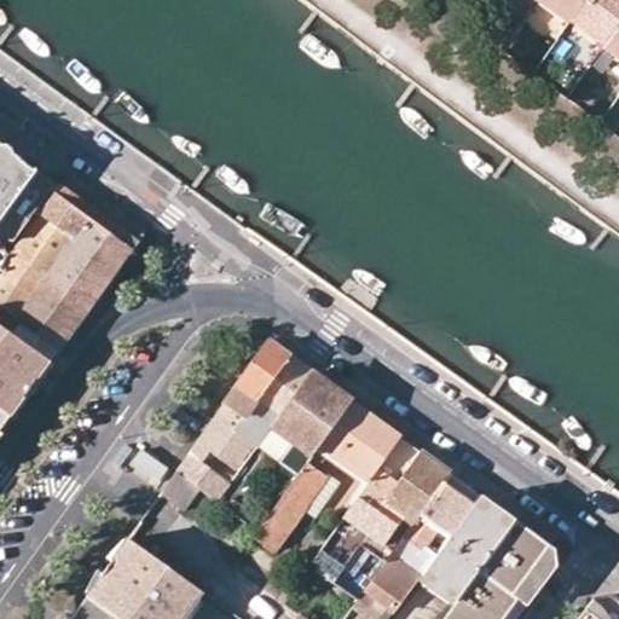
[(528,0),(524,0),(515,16),(549,38),(560,21),(528,0)]
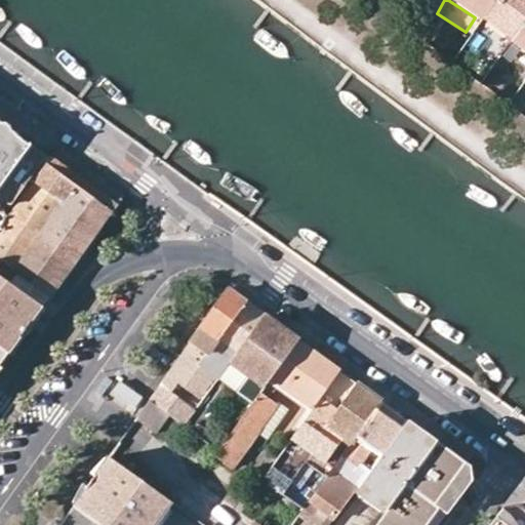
[(454,0),(483,21),(485,16),(497,0),(454,0)]
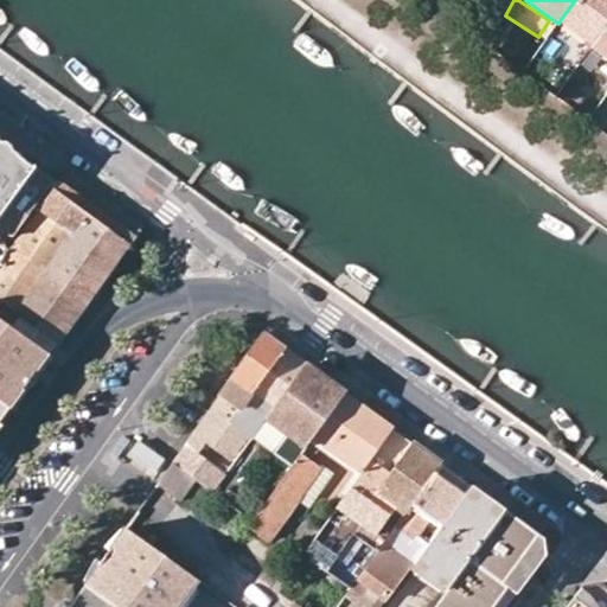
[(606,0),(575,0),(561,19),(594,43),(606,24),(606,0)]
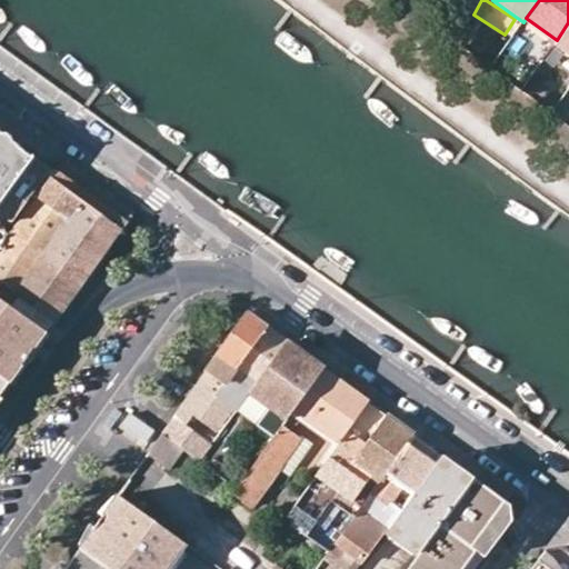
[(568,22),(557,40),(553,45),(568,56),(568,22)]
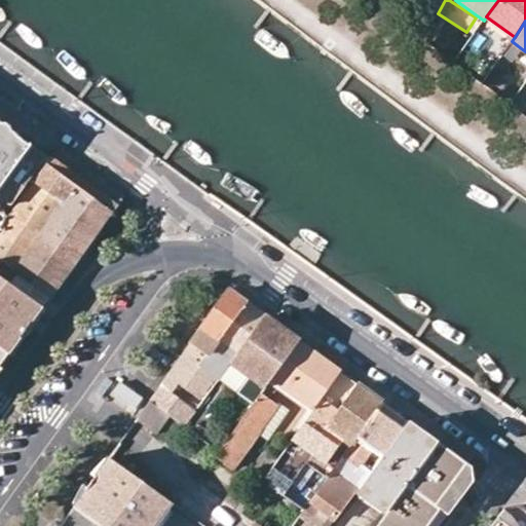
[(0,157),(14,139),(4,130),(0,135),(0,157)]
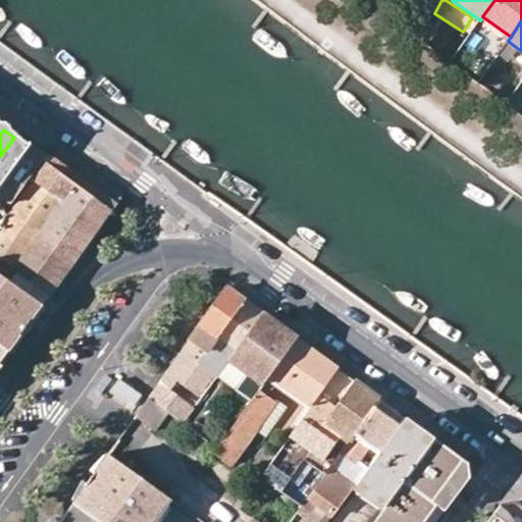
[(0,156),(0,189),(22,157),(30,148),(14,138),(0,156)]
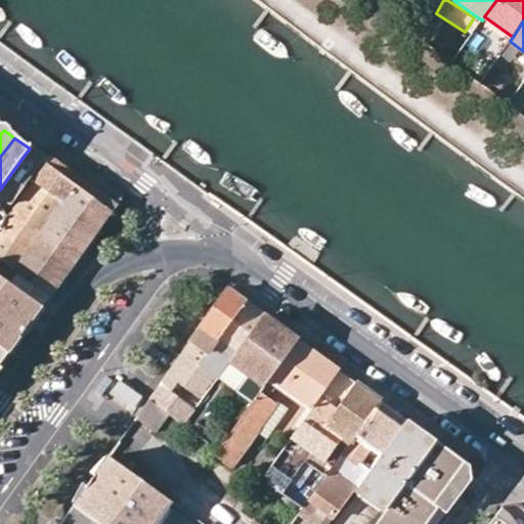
[(30,148),(23,158),(37,168),(43,159),(30,148)]
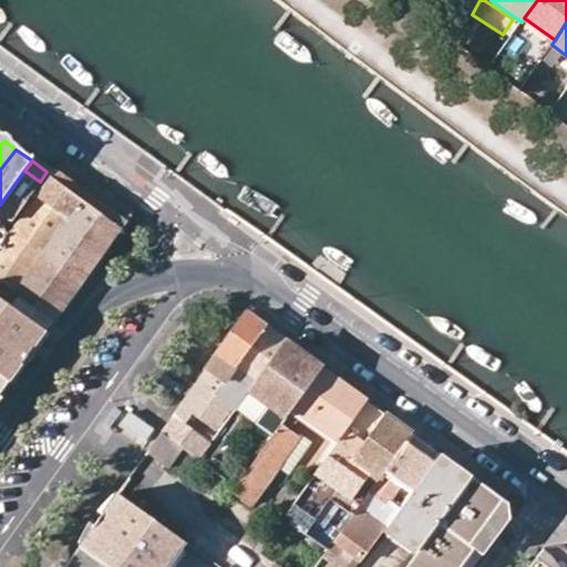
[(63,165),(54,177),(121,227),(124,229),(132,219),(129,217),(131,214),(63,165)]
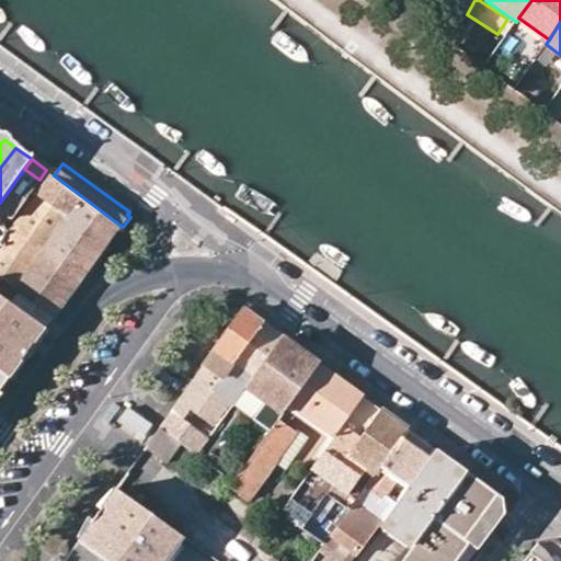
[(8,212),(14,217),(41,181),(39,180),(24,169),(0,203),(0,247),(14,226),(2,217),(8,212)]
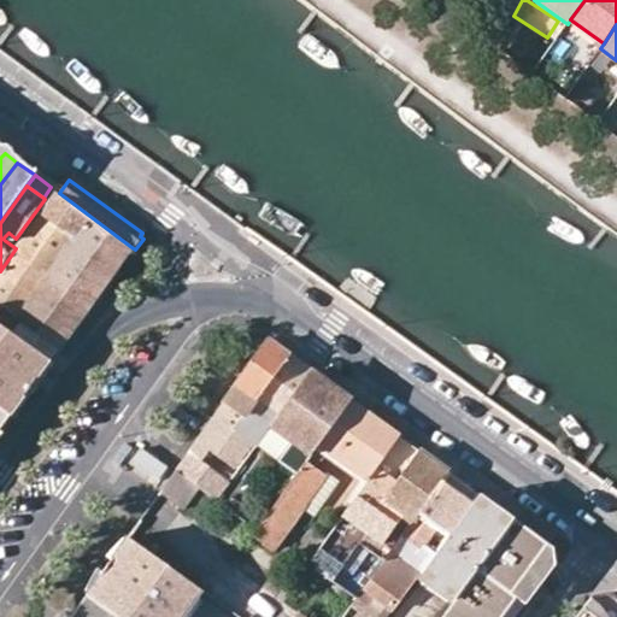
[(59,193),(57,192),(16,248),(0,271),(0,323),(50,360),(86,310),(131,247),(59,193)]
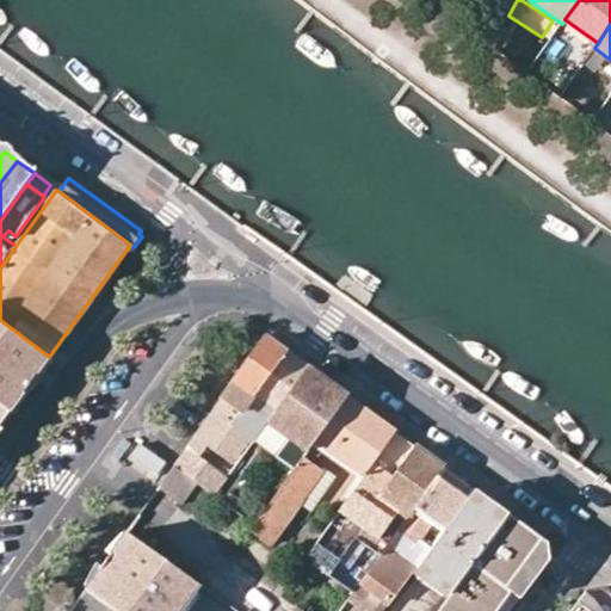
[(0,372),(0,378),(22,395),(49,357),(0,320),(0,371),(1,372),(0,372)]
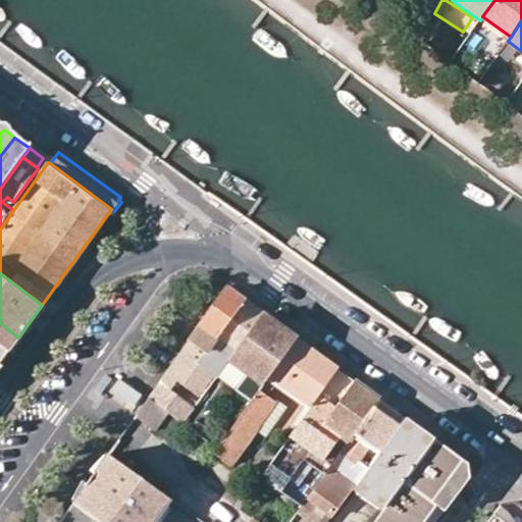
[(261,314),(226,289),(190,341),(207,353),(200,363),(217,375),(228,360),(261,314)]
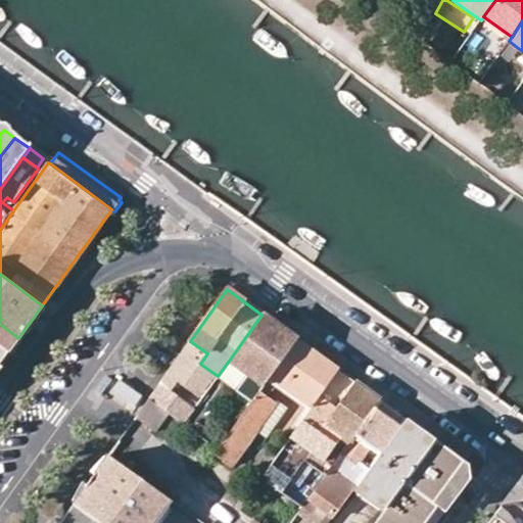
[(278,326),(262,315),(229,361),(258,382),(254,388),(259,392),(268,380),(271,376),(276,370),(297,340),(282,329),(278,334),(274,332),(278,326)]
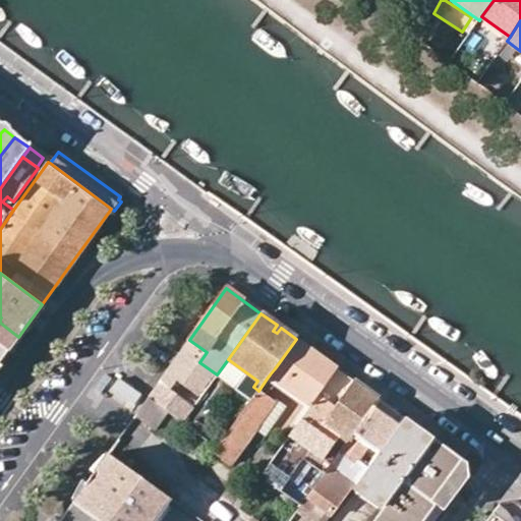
[(0,343),(9,350),(18,337),(0,323),(0,317),(1,317),(0,316),(0,343)]
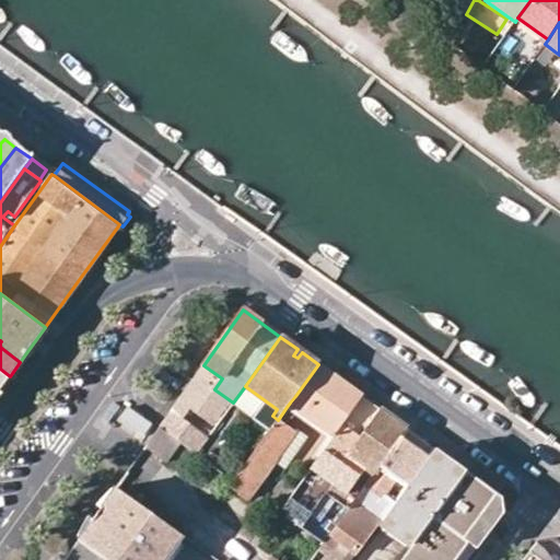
[(318,364),(295,396),(339,428),(362,396),(318,364)]
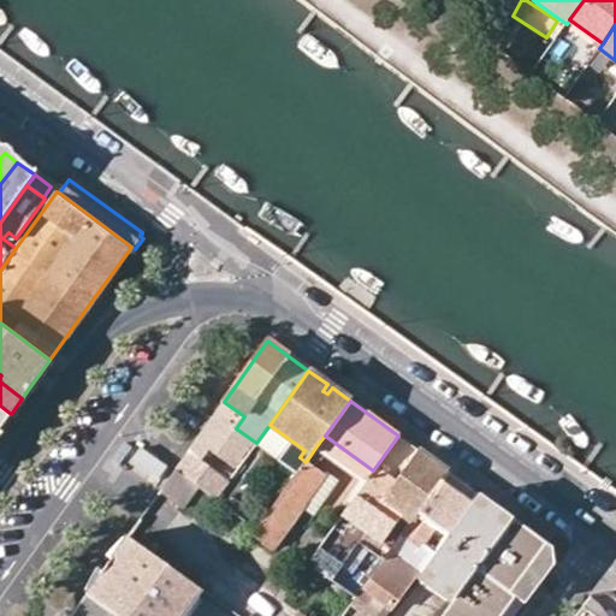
[(0,427),(11,414),(0,406),(0,427)]
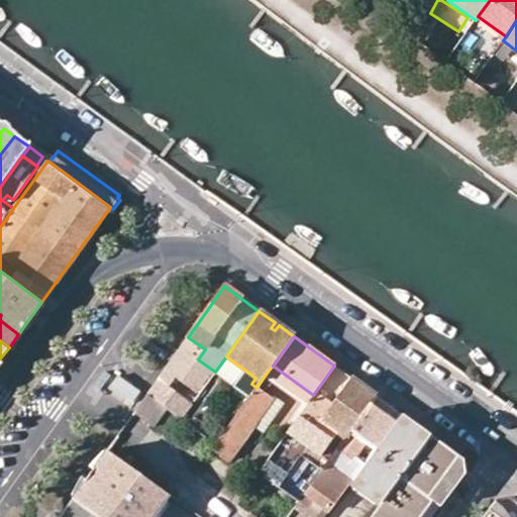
[(160,377),(170,384),(190,356),(188,354),(192,347),(184,341),(160,377)]
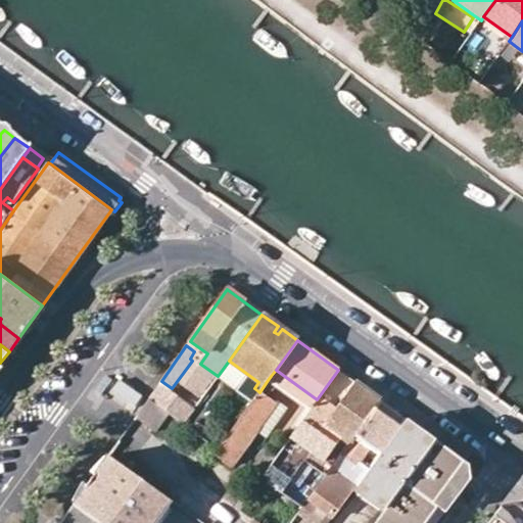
[(276,370),(271,376),(313,406),(317,399),(276,370)]
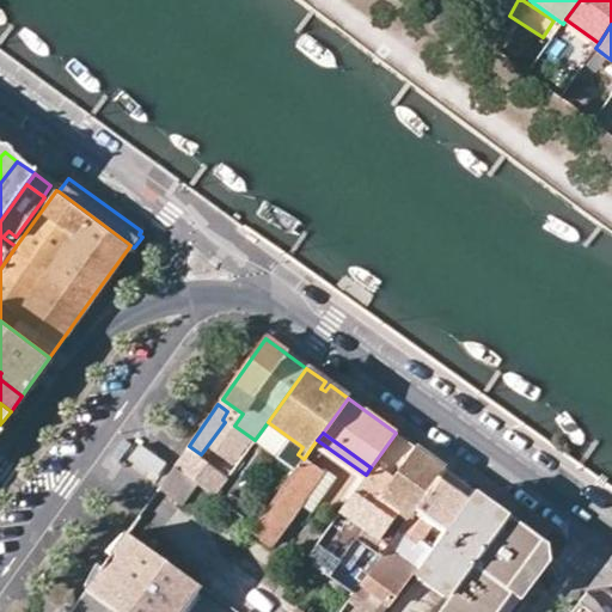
[(355,490),(375,505),(416,447),(396,433),(371,467),(366,475),(355,490)]
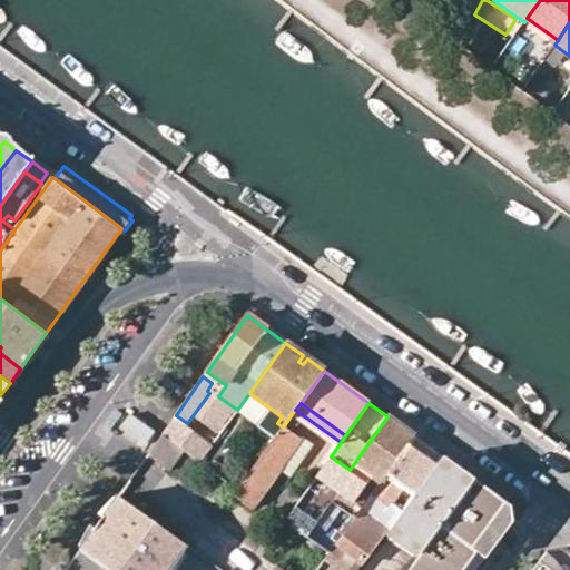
[(121,423),(145,440),(155,428),(131,412),(121,423)]
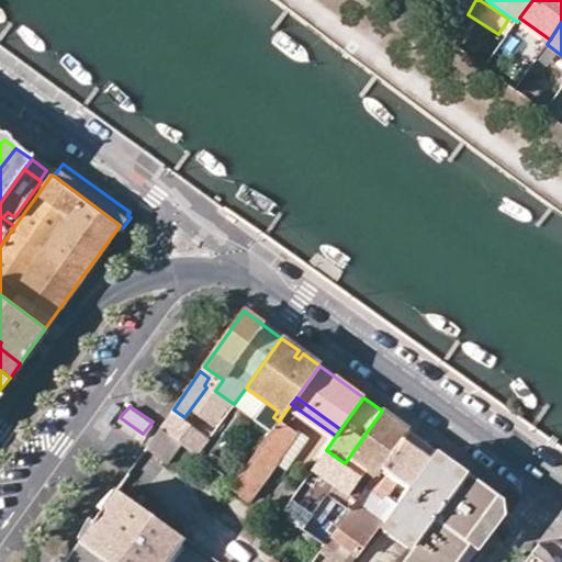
[(279,422),(266,439),(235,482),(231,487),(248,499),(277,460),(298,431),(289,425),(296,415),(288,408),(279,422)]
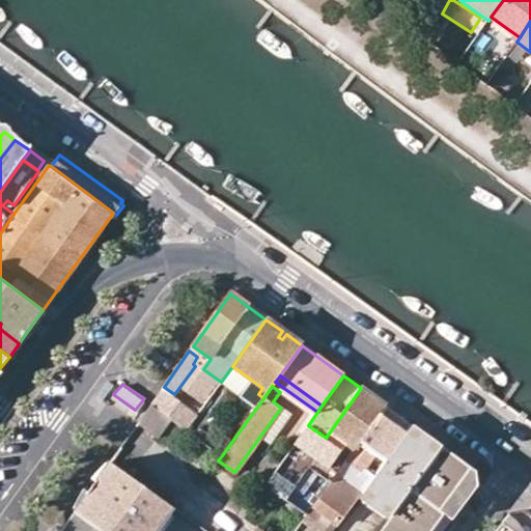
[(174,394),(164,387),(151,403),(170,418),(187,429),(199,412),(174,394)]
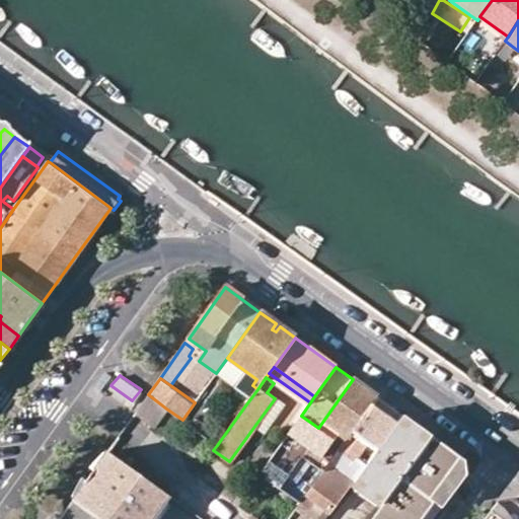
[(378,397),(353,379),(318,428),(301,416),(288,434),(322,457),(339,436),(346,441),(352,433),(378,397)]
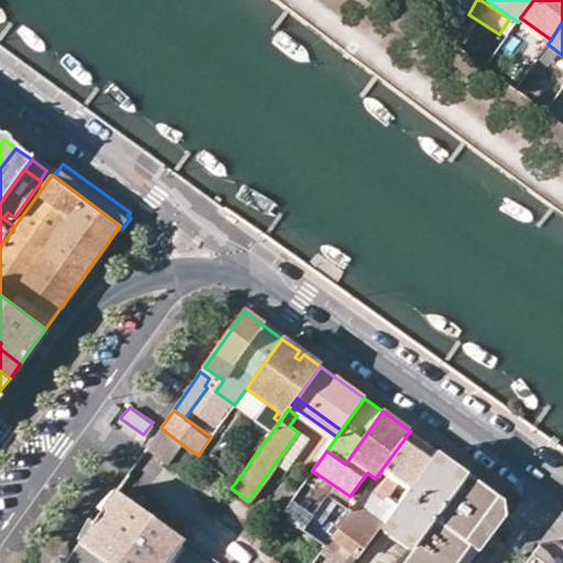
[(161,428),(145,449),(166,463),(180,443),(161,428)]
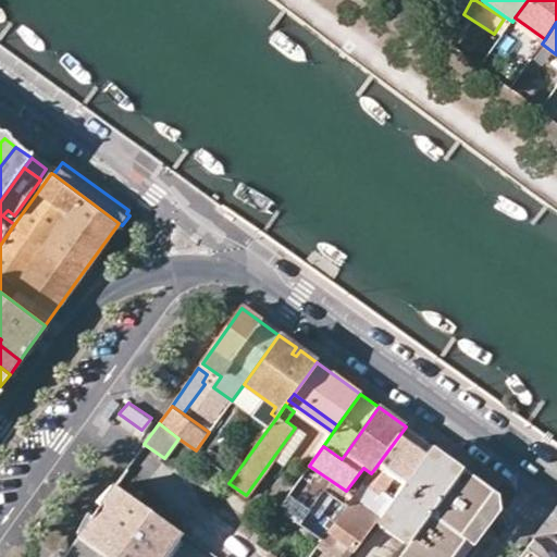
[(428,452),(432,445),(406,426),(378,465),(394,477),(404,483),(428,452)]
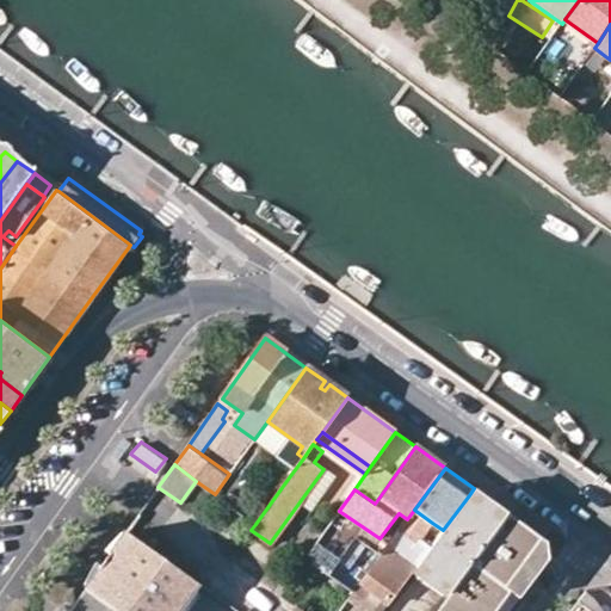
[(301,500),(312,506),(333,477),(323,469),(301,500)]
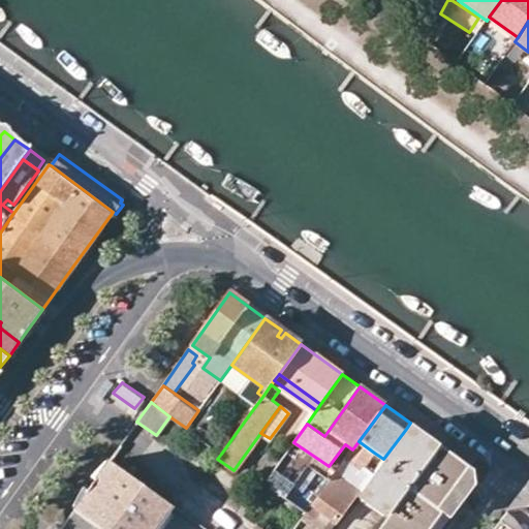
[(410,423),(406,429),(436,452),(440,444),(410,423)]
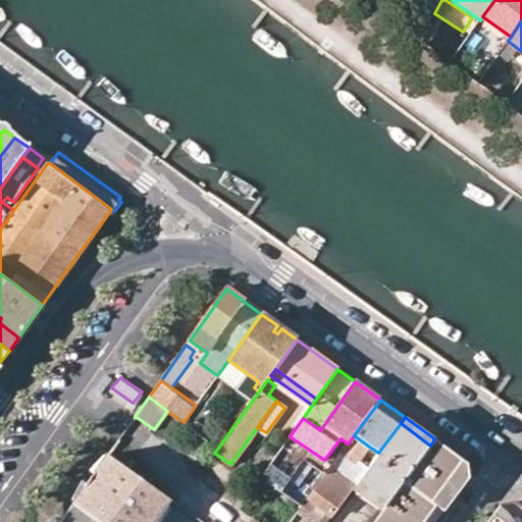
[(134,421),(124,439),(141,449),(150,429),(134,421)]
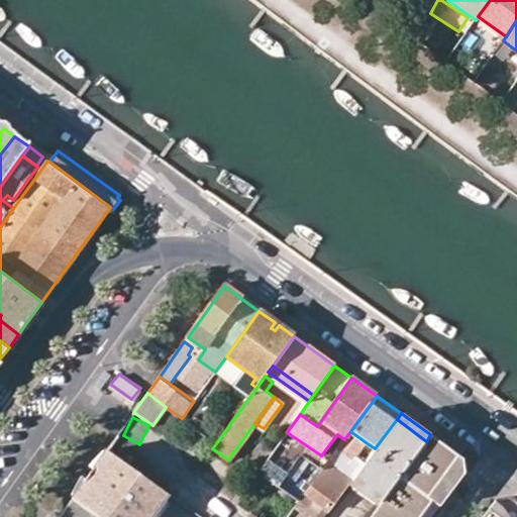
[(397,419),(375,448),(362,467),(353,479),(357,481),(367,488),(363,494),(375,502),(379,497),(383,500),(426,441),(397,419)]
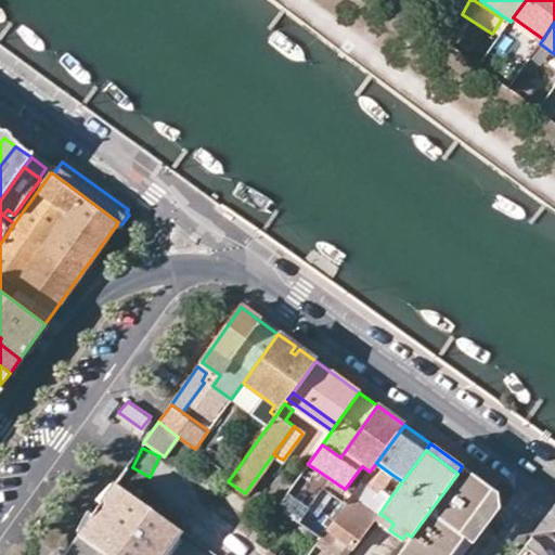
[(376,463),(370,472),(331,526),(321,539),(319,542),(337,554),(348,554),(379,514),(362,502),(372,489),(378,494),(392,475),(376,463)]
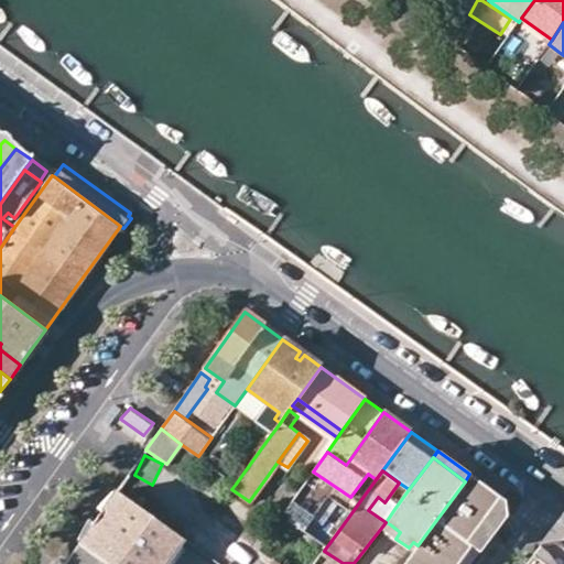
[(469,474),(465,481),(418,545),(403,563),(456,563),(472,544),(466,541),(499,496),(469,474)]
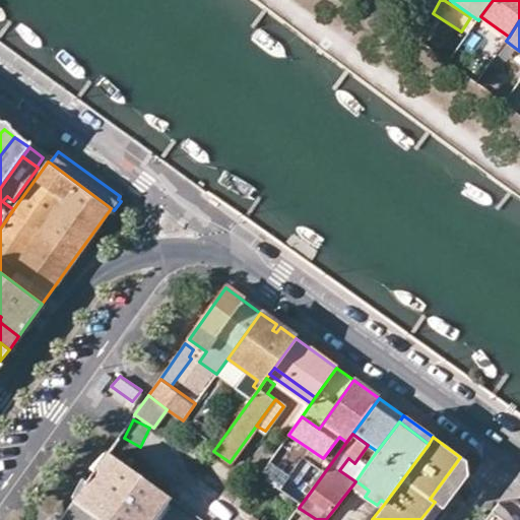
[(260,474),(279,489),(301,459),(281,445),(260,474)]
